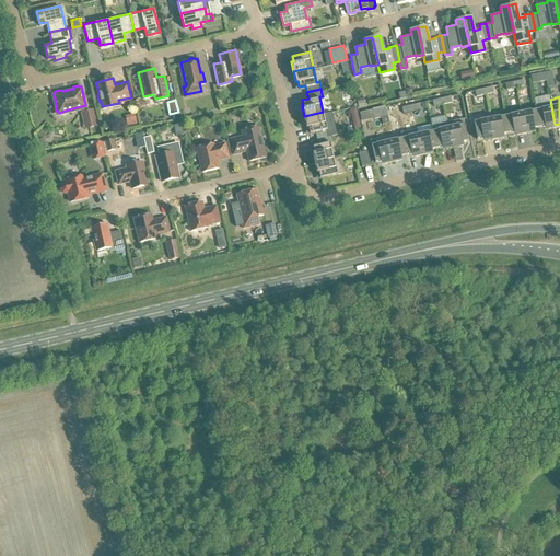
[(534,102),(535,107),(536,107),(539,125),(548,124),(548,126),(555,125),(550,100),(534,102)]
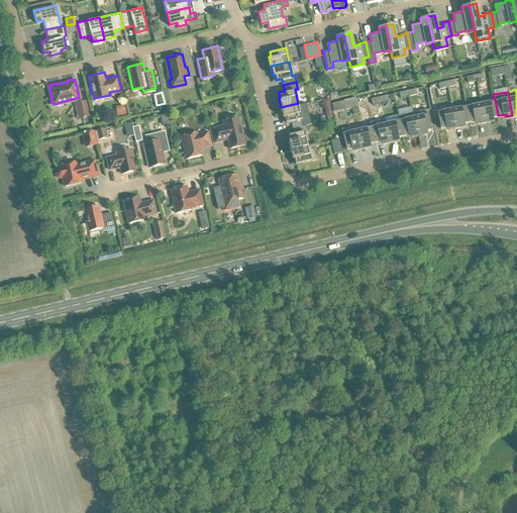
[(76,102),(79,115),(89,113),(86,99),(76,102)]
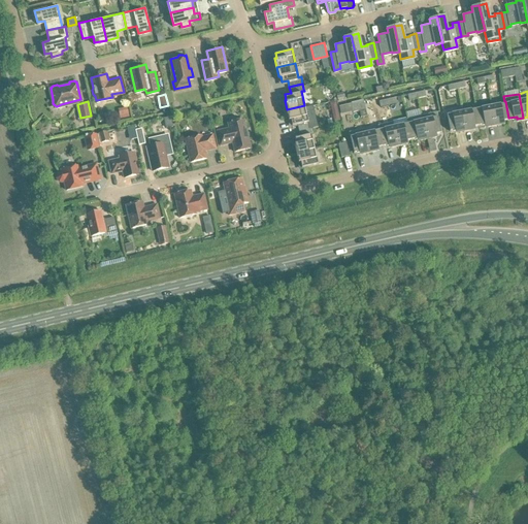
[(505,101),(504,101),(490,104),(494,124),(500,122),(500,120),(508,118),(505,101)]
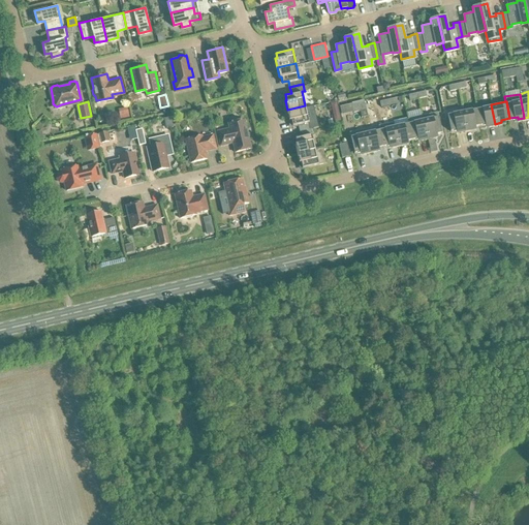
[(300,129),(313,126),(318,125),(313,103),(305,105),(287,110),(289,119),(291,119),(292,124),(298,123),(300,129)]
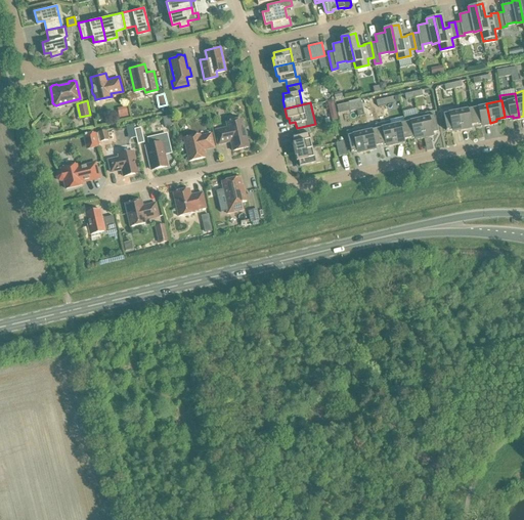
[(117,105),(120,117),(128,115),(126,103),(117,105)]
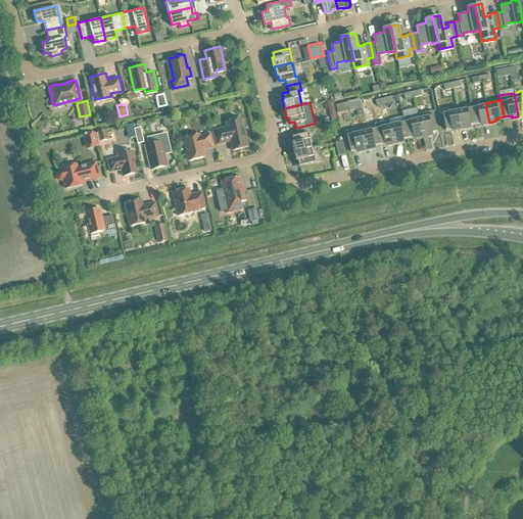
[(485,103),(471,105),(474,123),(482,121),(483,124),(489,123),(485,103)]
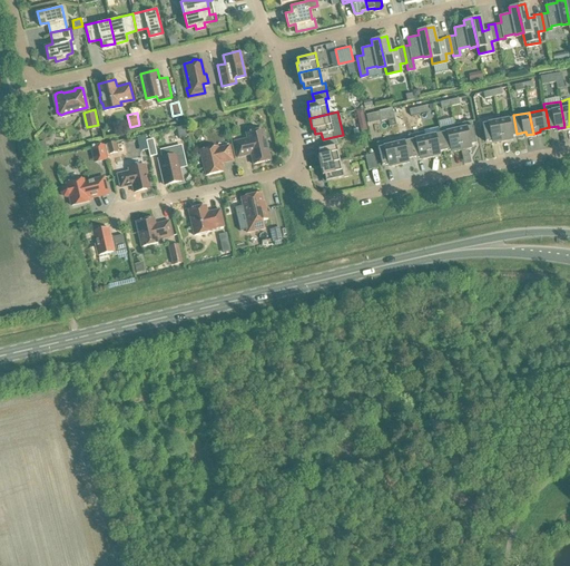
[(513,115),(498,118),(502,139),(509,138),(508,135),(517,134),(513,115)]
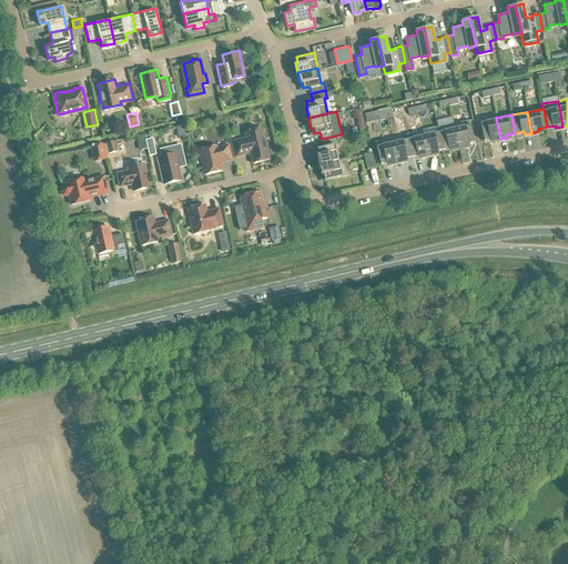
[(469,118),(453,121),(459,148),(466,145),(465,142),(475,141),(469,118)]
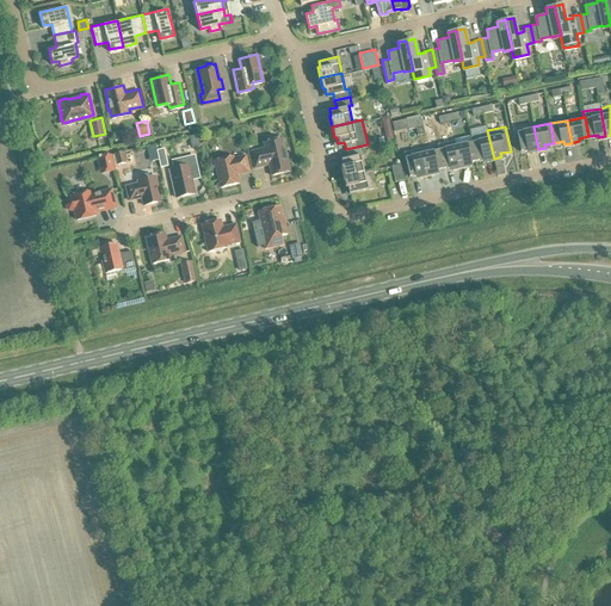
[(538,149),(534,127),(517,130),(520,149),(530,147),(530,150),(538,149)]
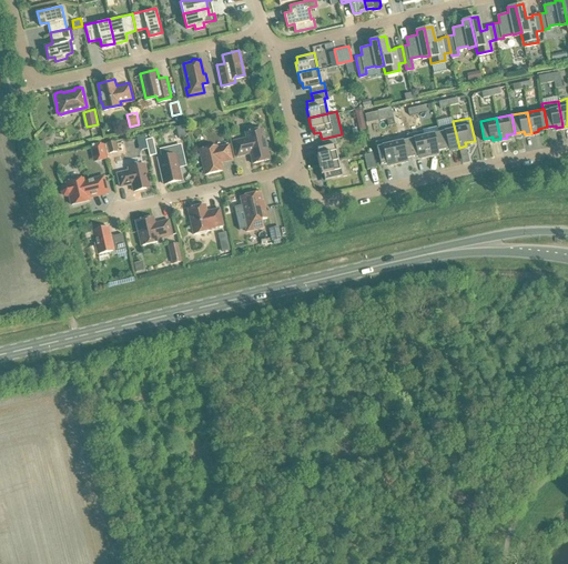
[(437,126),(438,130),(443,148),(452,145),(453,149),(459,148),(453,121),(437,126)]
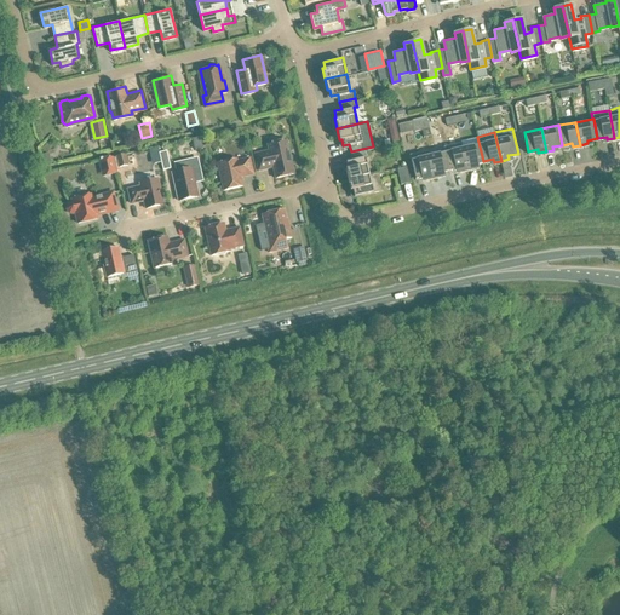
[(254,151),(258,168),(273,165),(275,176),(294,171),(286,138),(268,143),(269,148),(254,151)]
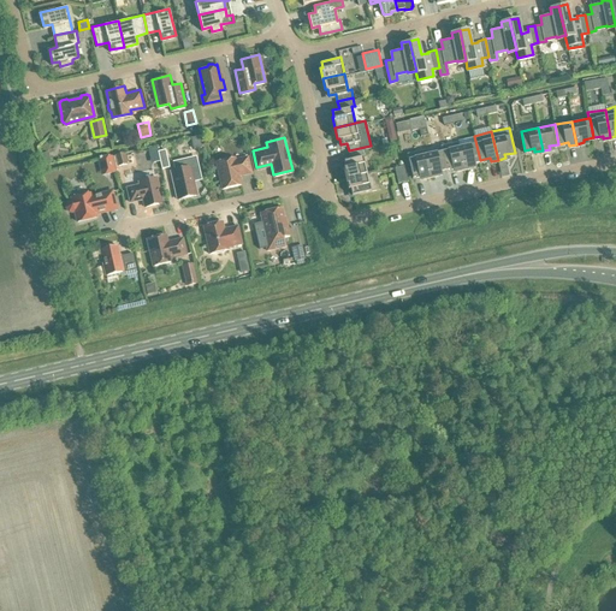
[(440,143),(442,149),(446,168),(456,166),(456,170),(465,167),(458,144),(460,144),(458,140),(440,143)]
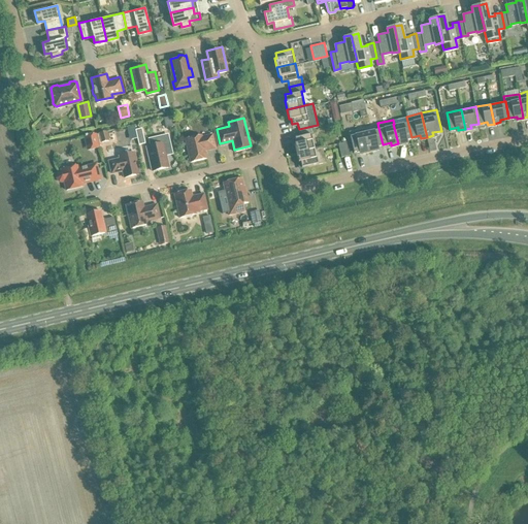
[(407,121),(394,124),(393,124),(398,143),(404,142),(403,139),(411,137),(407,121)]
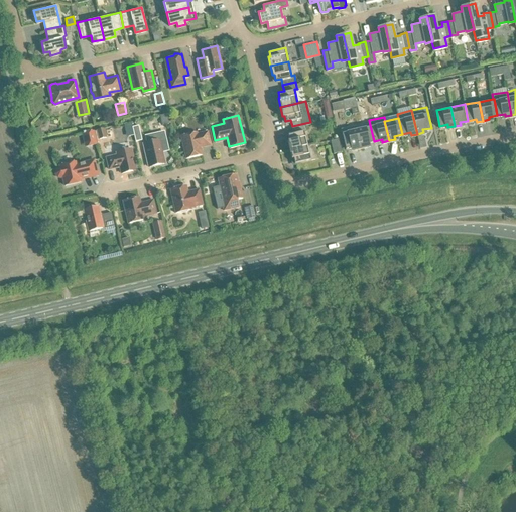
[(132,125),(135,139),(142,138),(138,123),(132,125)]
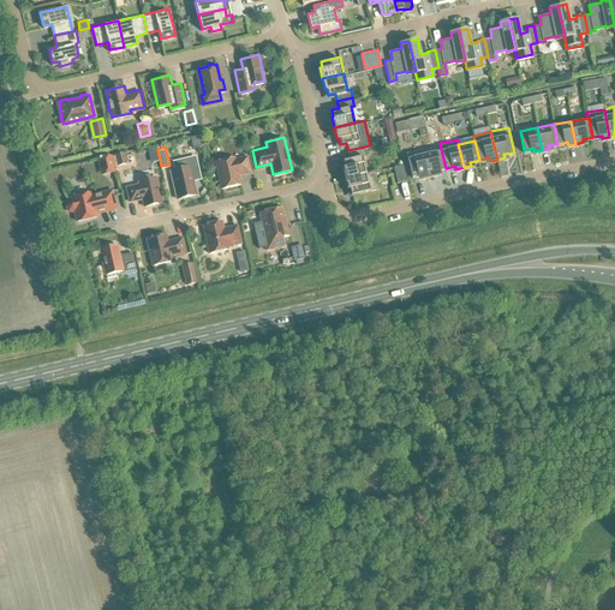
[(342,166),(345,177),(366,172),(363,155),(365,154),(364,147),(348,150),(350,157),(344,159),(345,165),(342,166)]
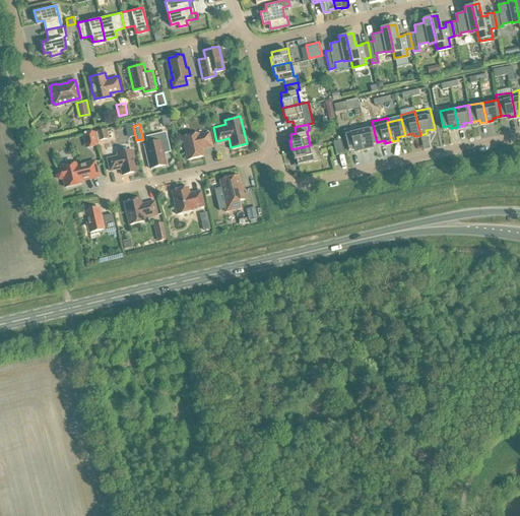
[(359,129),(360,129),(359,124),(343,128),(348,148),(356,146),(356,149),(364,148),(359,129)]
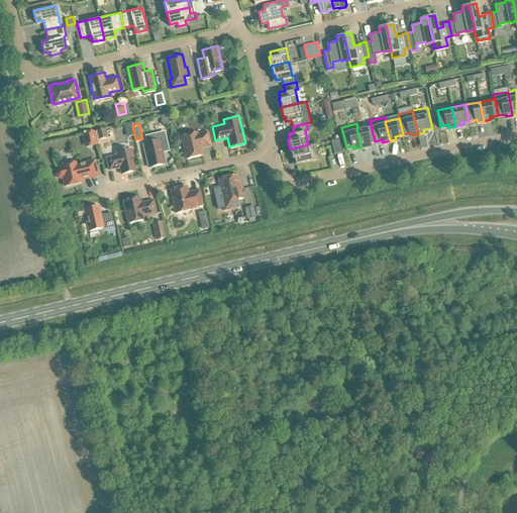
[(371,125),(357,128),(356,128),(362,147),(368,145),(367,142),(375,141),(371,125)]
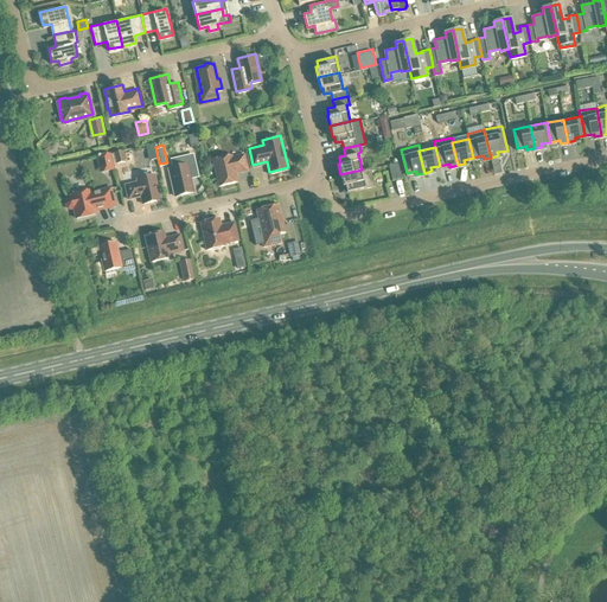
[(113,151),(114,161),(123,159),(122,149),(113,151)]
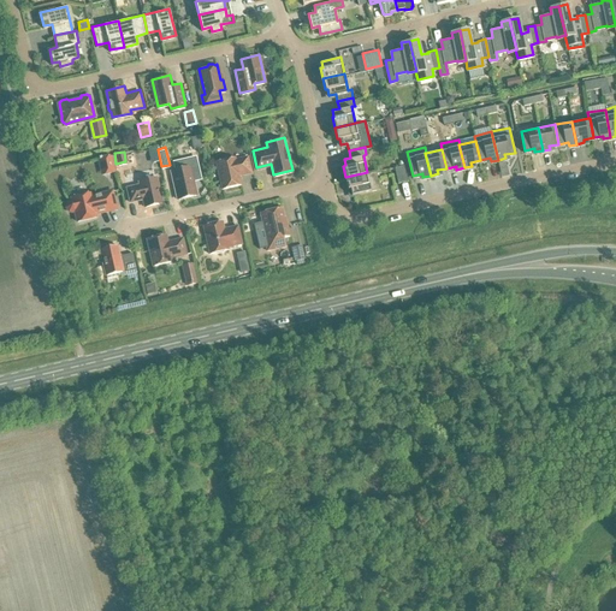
[(99,156),(101,172),(114,170),(111,154),(99,156)]
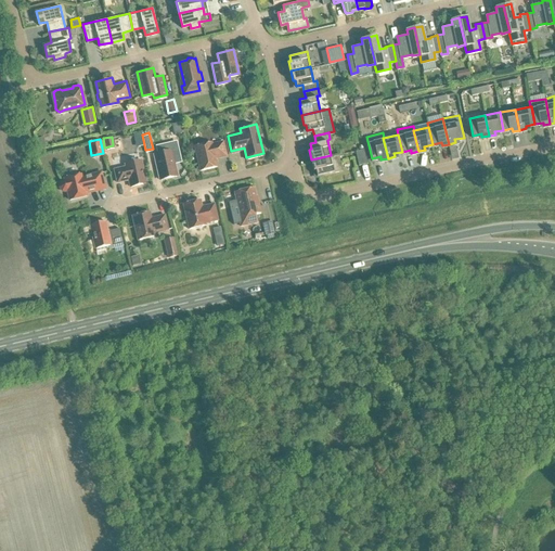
[(182,159),(177,139),(155,143),(157,152),(154,153),(159,178),(177,174),(175,162),(182,159)]
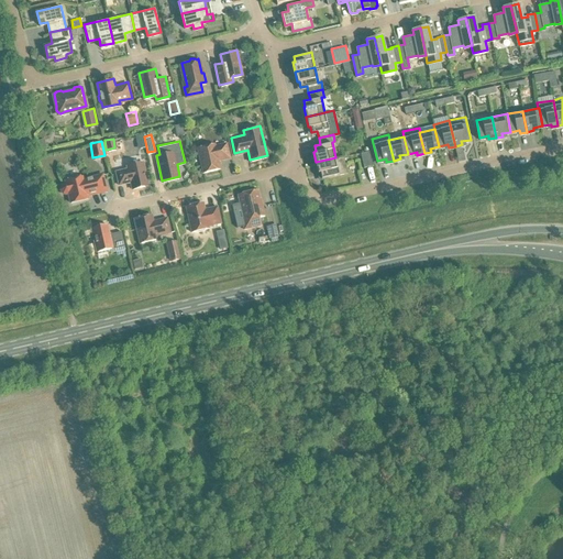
[(218,159),(230,155),(227,141),(214,144),(214,142),(197,146),(203,171),(220,166),(218,159)]
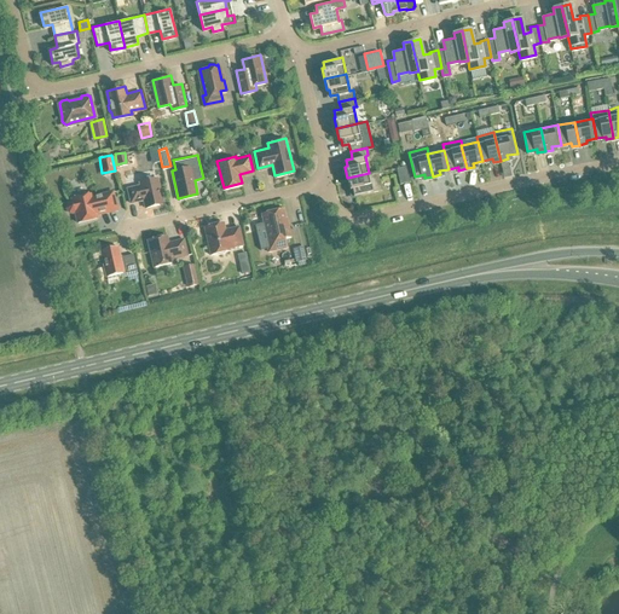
[(397,166),(400,183),(410,180),(406,163),(397,166)]
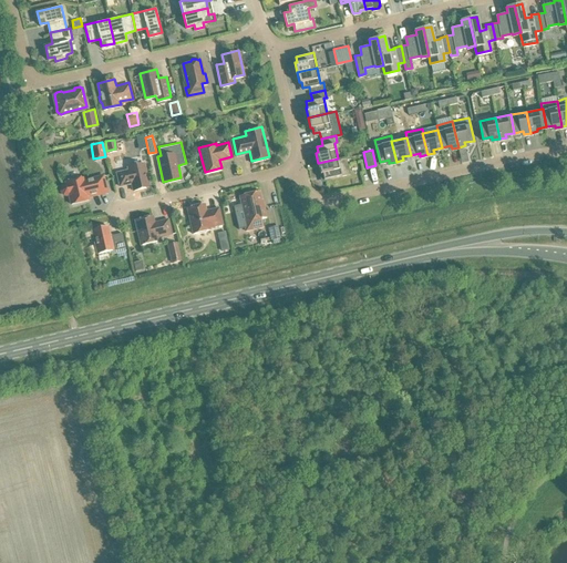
[(338,159),(318,163),(320,173),(322,172),(323,178),(350,172),(346,156),(338,159)]
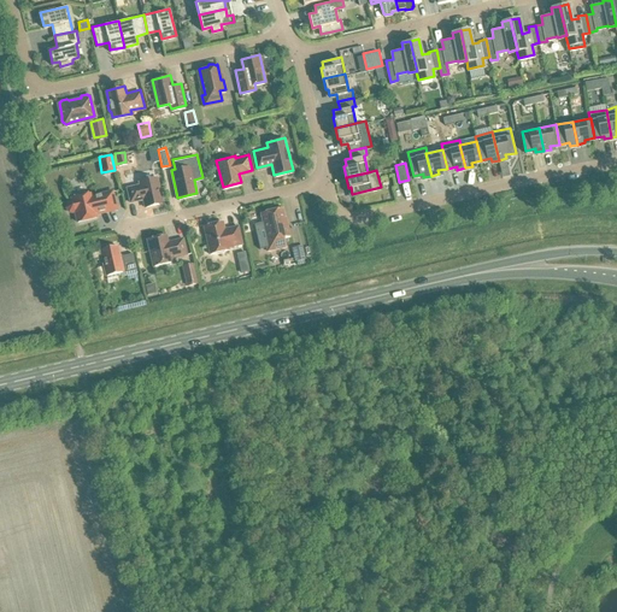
[(127,186),(130,200),(144,196),(145,205),(163,200),(157,176),(139,180),(140,183),(127,186)]
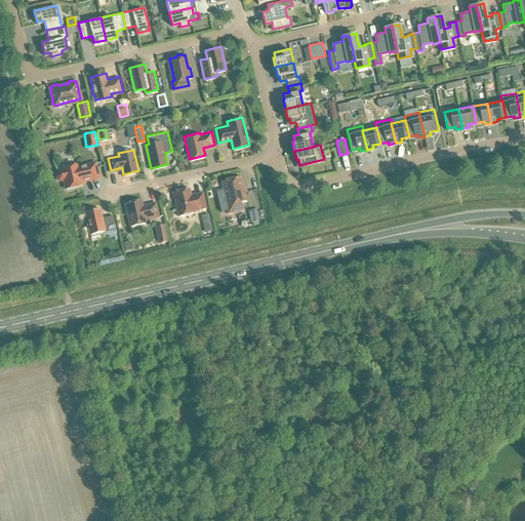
[(62,168),(61,168),(58,169),(57,171),(56,172),(56,174),(57,176),(58,178),(61,178),(63,178),(64,178),(66,187),(82,183),(81,181),(99,175),(95,161),(78,165),(77,163),(61,166),(62,168)]
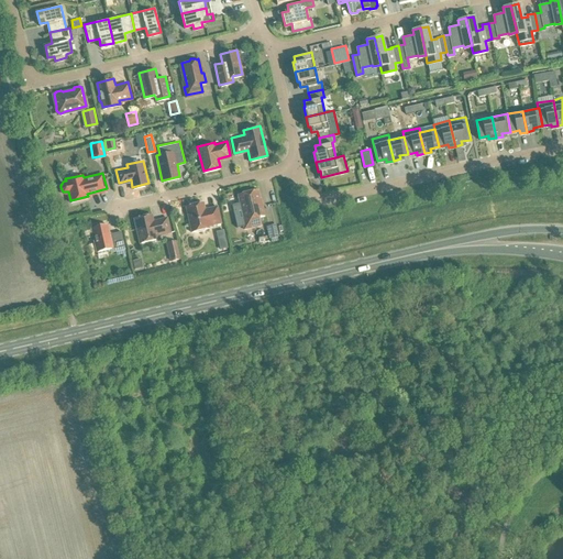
[(242,218),(244,227),(261,223),(258,215),(264,214),(262,201),(260,203),(256,188),(254,188),(253,187),(249,188),(247,190),(239,193),(245,218),(242,218)]
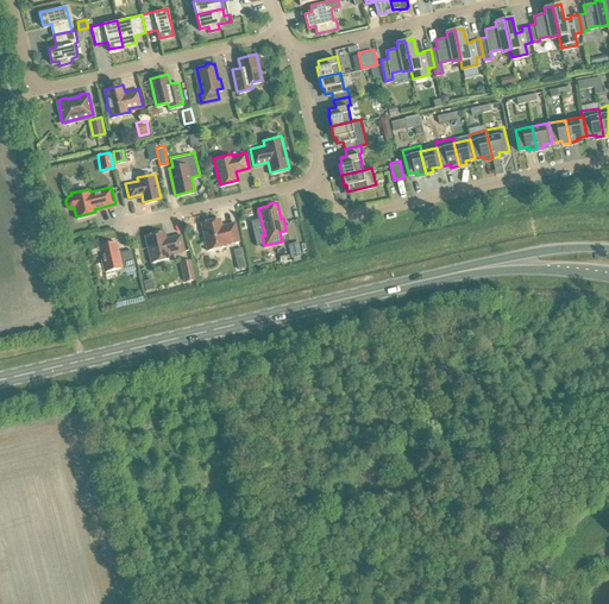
[(201,221),(202,228),(207,249),(226,244),(230,243),(230,241),(239,239),(234,221),(221,224),(220,216),(201,221)]
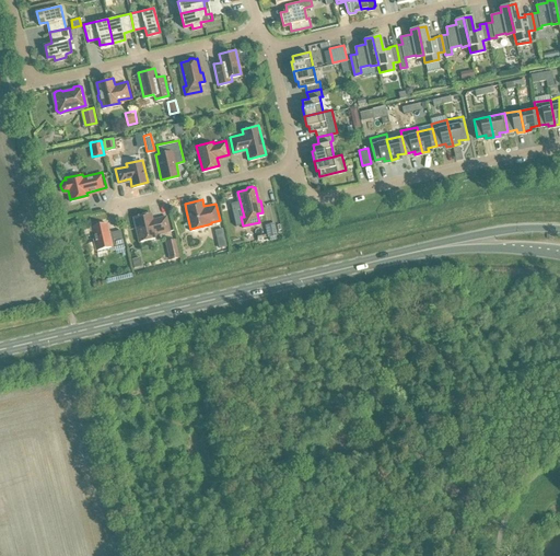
[(156,235),(155,232),(170,229),(166,215),(152,218),(151,211),(133,216),(139,240),(156,235)]
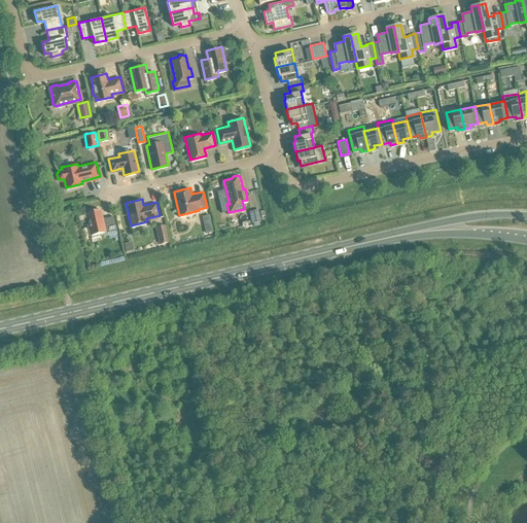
[(252,220),(260,218),(258,207),(249,209),(252,220)]
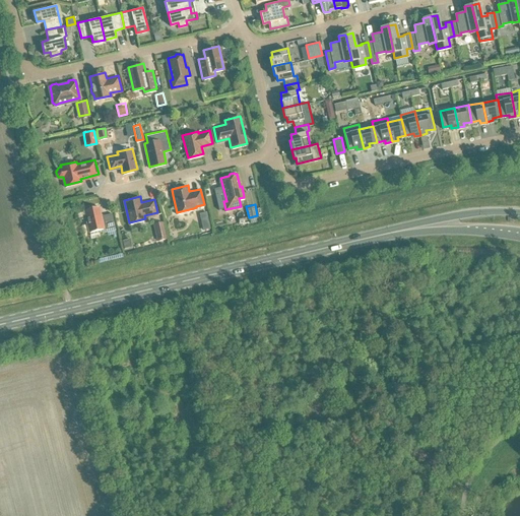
[(84,208),(85,215),(89,231),(104,228),(105,230),(116,228),(112,211),(101,214),(99,205),(84,208)]
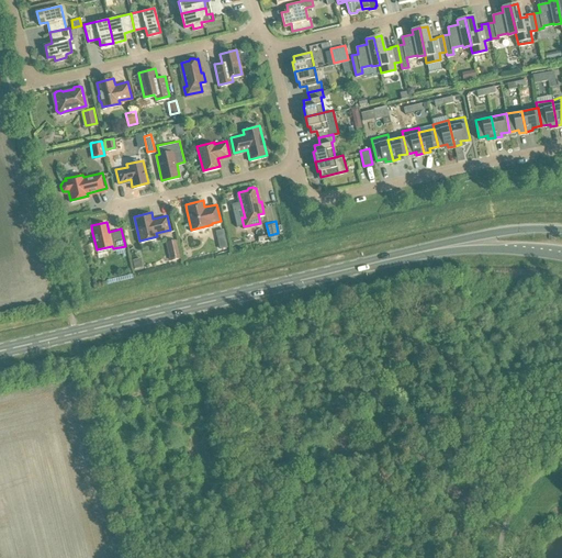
[(167,241),(170,258),(179,256),(176,238),(167,241)]
